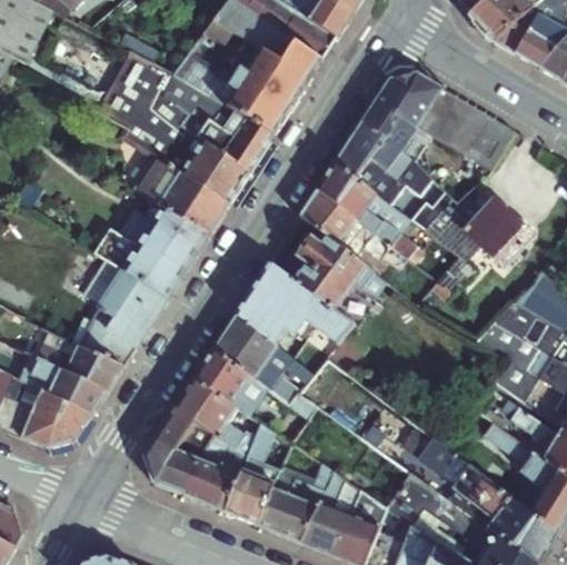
[(0,0),(0,46),(15,55),(23,60),(27,53),(50,8),(36,0),(0,0)]
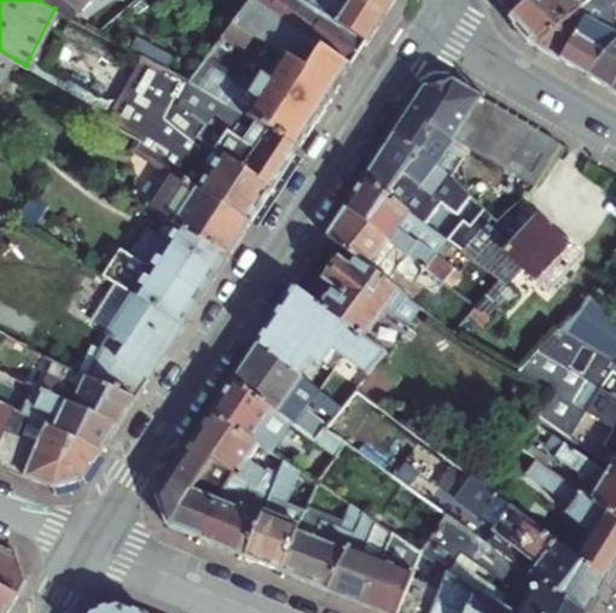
[(39,0),(54,9),(69,16),(82,0),(39,0)]
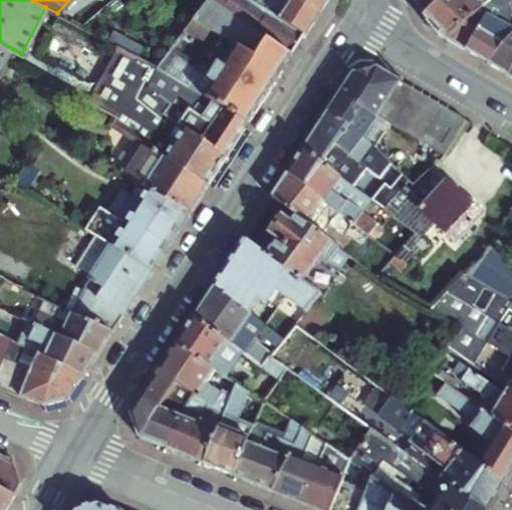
[(205,0),(157,64),(248,117),(304,31),(255,0),(205,0)]
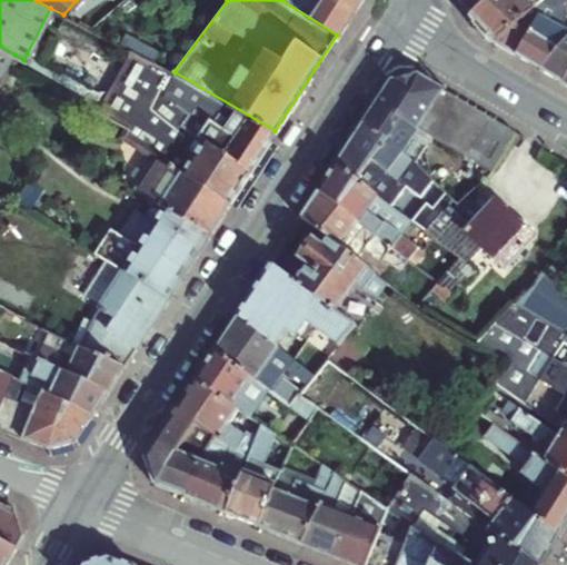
[(282,0),(337,35),(358,0),(282,0)]
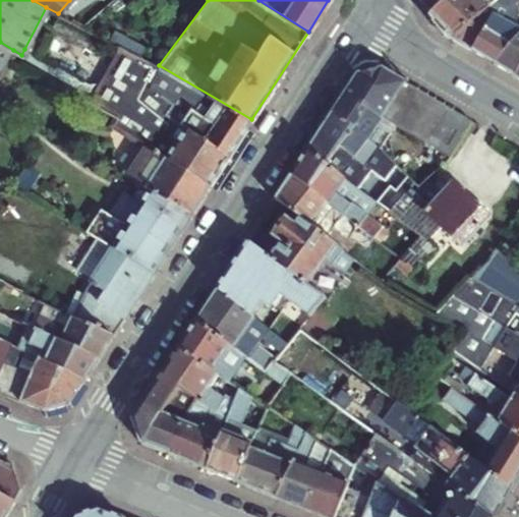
[(421,0),(427,11),(440,0),(421,0)]
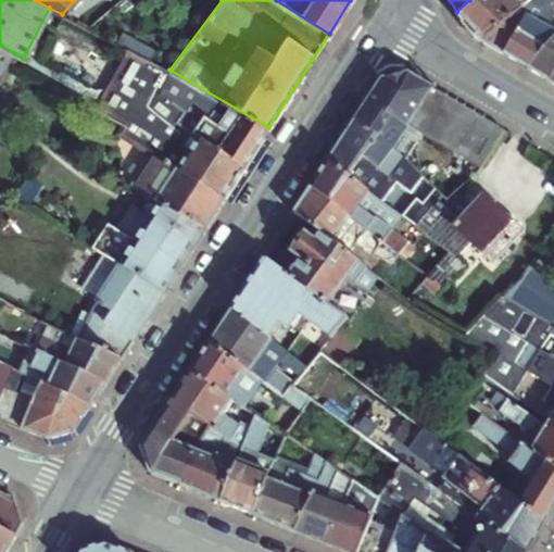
[(467,30),(481,38),(506,16),(525,0),(469,0),(456,12),(467,30)]
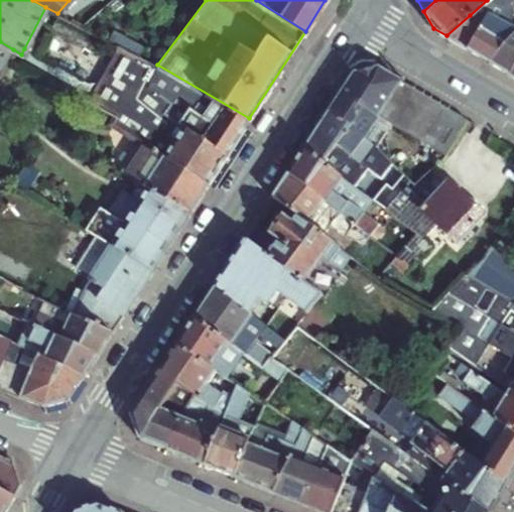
[(483,10),(494,0),(487,0),(470,15),(446,35),(466,47),(480,22),(475,18),(483,10)]
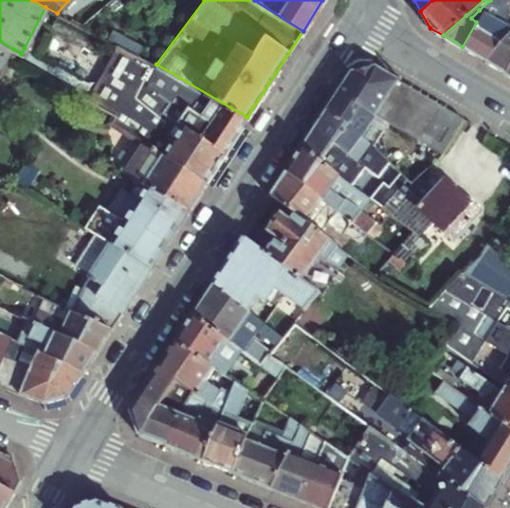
[(462,47),(484,60),(509,30),(509,25),(488,13),(509,0),(490,0),(479,10),(471,18),(476,22),(462,47)]
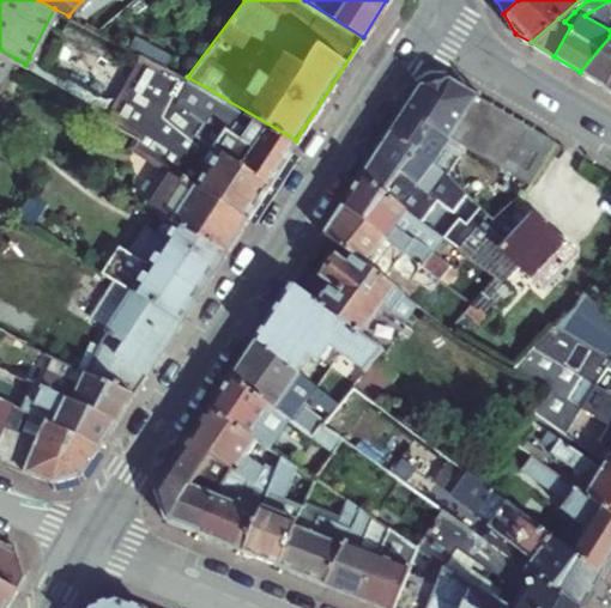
[(610,36),(580,72),(610,90),(610,36)]
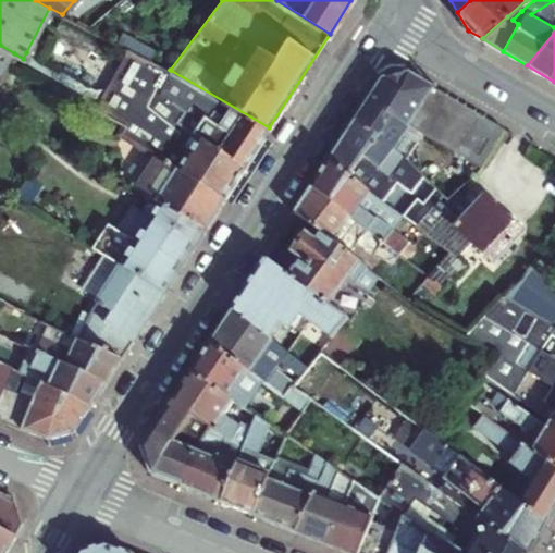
[(0,77),(14,53),(0,45),(0,77)]
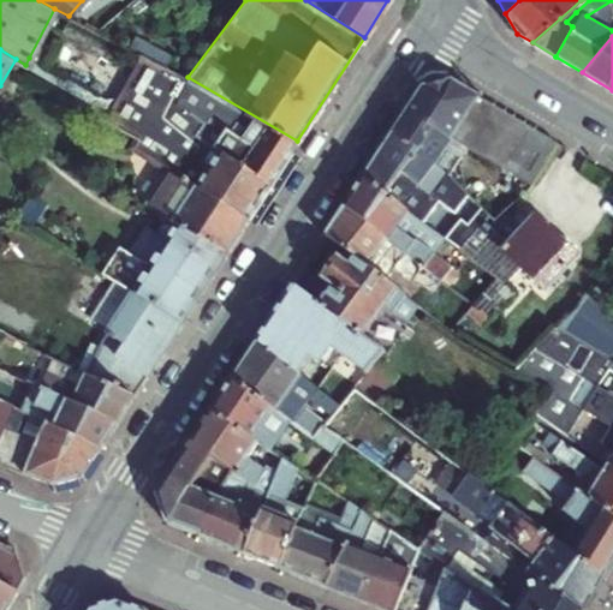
[(172,114),(214,143),(269,183),(297,141),(188,77),(140,52),(115,95),(107,111),(109,112),(156,139),(172,114)]
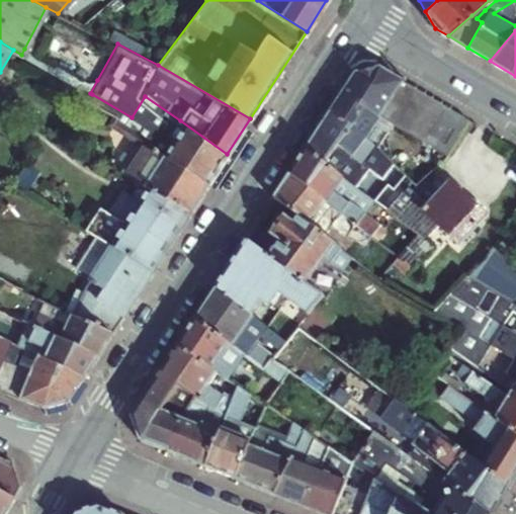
[(24,49),(21,55),(90,93),(97,80),(85,83),(24,49)]
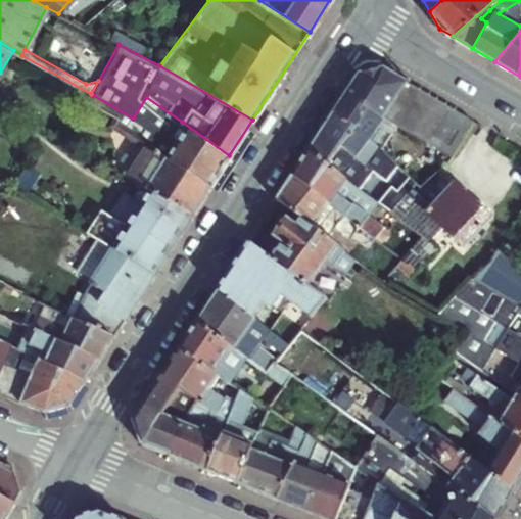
[(359,127),(380,147),(390,132),(376,123),(381,113),(451,155),(473,120),(383,64),(357,72),(333,109),(359,127)]
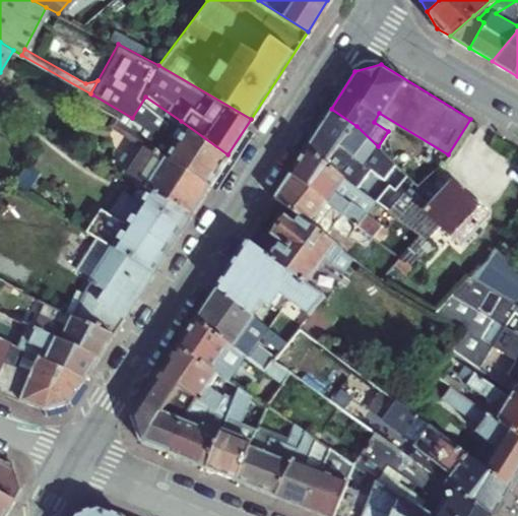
[(122,173),(148,188),(190,212),(209,184),(167,154),(127,126),(132,118),(92,94),(88,101),(116,117),(113,122),(142,142),(122,173)]
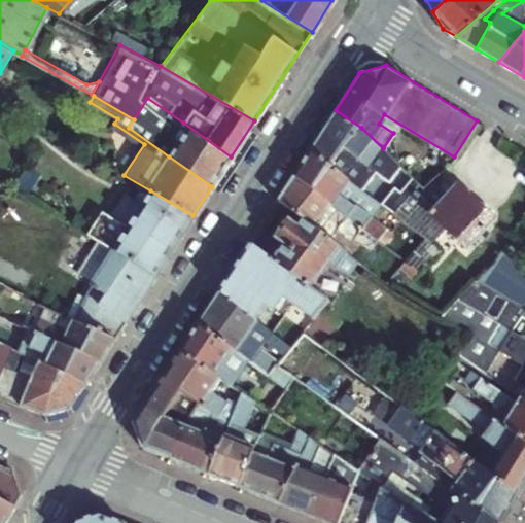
[(169,157),(212,186),(231,157),(183,123),(147,98),(134,119),(129,128),(169,157)]
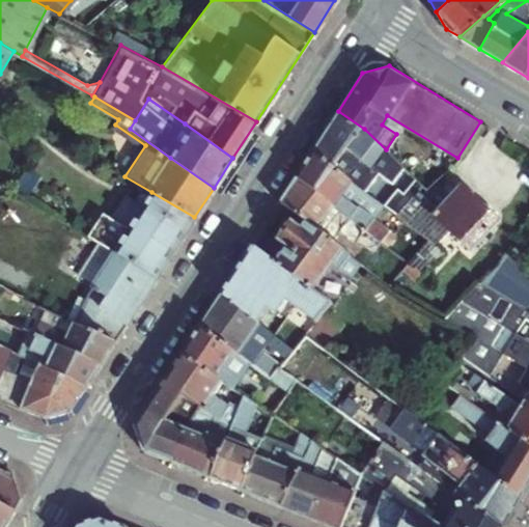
[(364,129),(338,111),(311,150),(359,186),(372,167),(391,181),(402,166),(386,149),(364,129)]
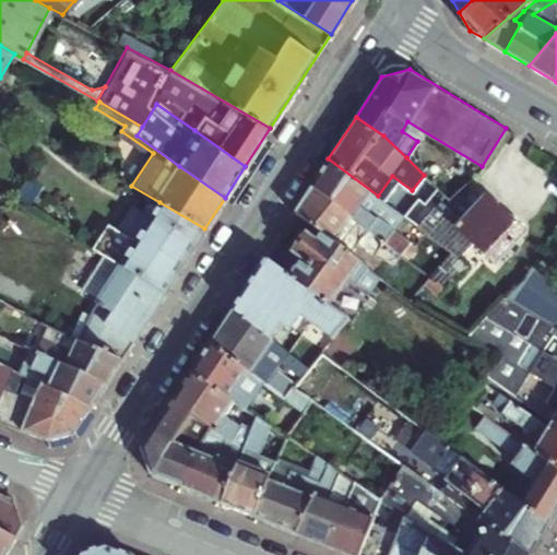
[(378,196),(328,158),(310,186),(400,252),(407,258),(417,246),(393,227),(403,215),(378,196)]
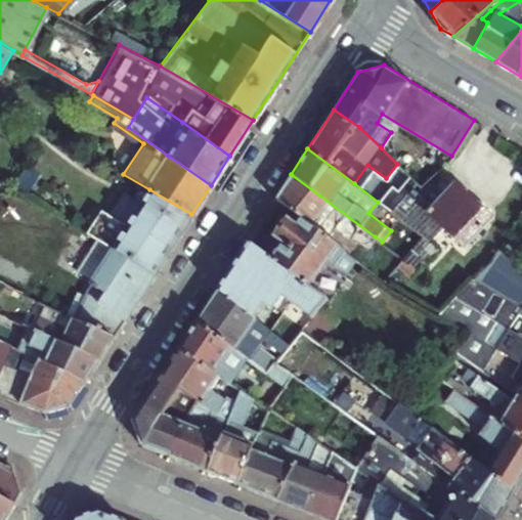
[(38,171),(27,164),(14,182),(27,189),(38,171)]
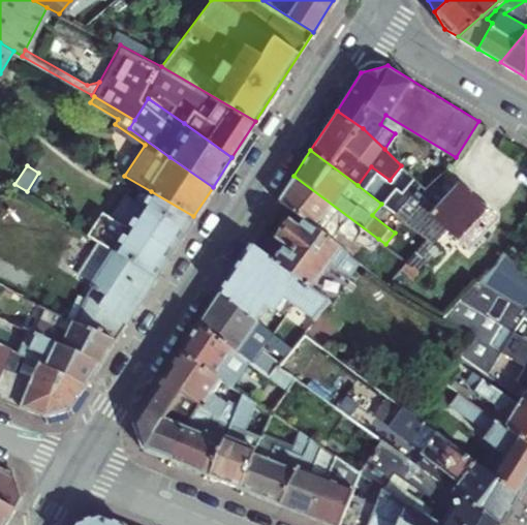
[(293,176),(278,199),(303,218),(352,255),(362,243),(371,249),(378,239),(293,176)]
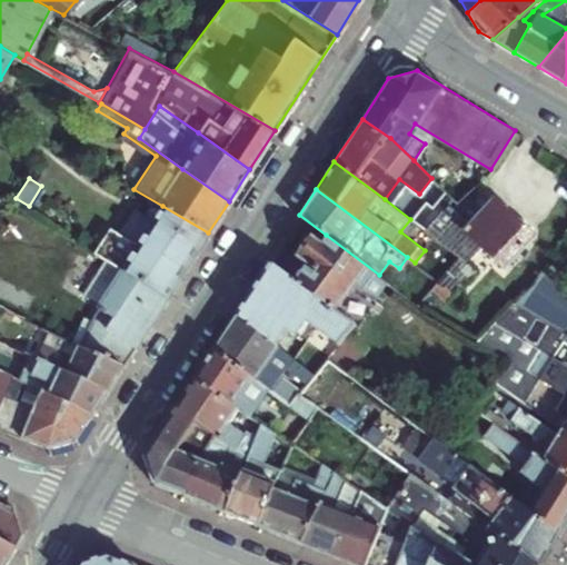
[(425,202),(410,219),(458,255),(430,287),(444,298),(458,284),(460,285),(475,268),(466,259),(480,245),(503,266),(531,235),(530,226),(523,219),(515,219),(493,198),(469,224),(447,204),(438,212),(425,202)]
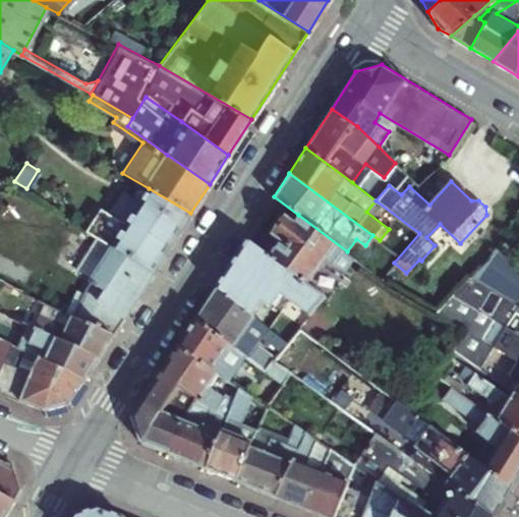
[(101,207),(85,230),(96,235),(154,271),(190,213),(149,188),(139,202),(122,191),(109,212),(101,207)]
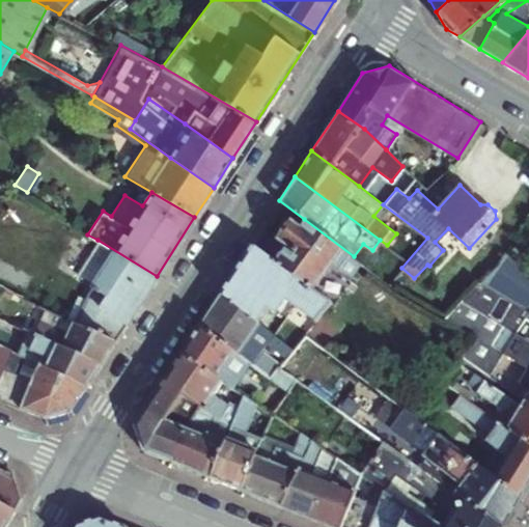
[(280,241),(284,243),(273,260),(312,288),(328,265),(347,278),(359,261),(354,256),(304,219),(299,227),(294,223),(287,223),(279,232),(280,241)]
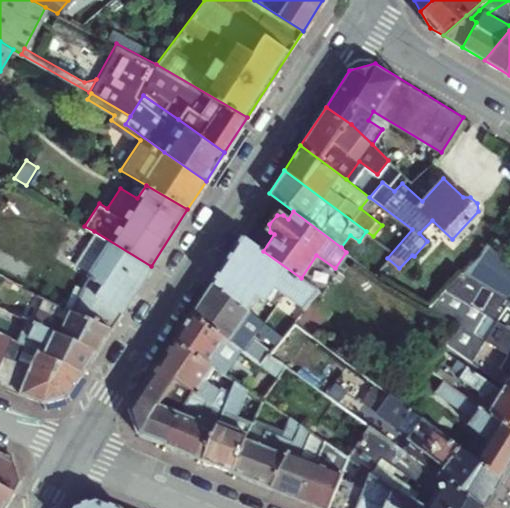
[(70,308),(70,309),(110,328),(151,266),(94,231),(75,262),(90,272),(81,286),(74,282),(63,305),(70,308)]
